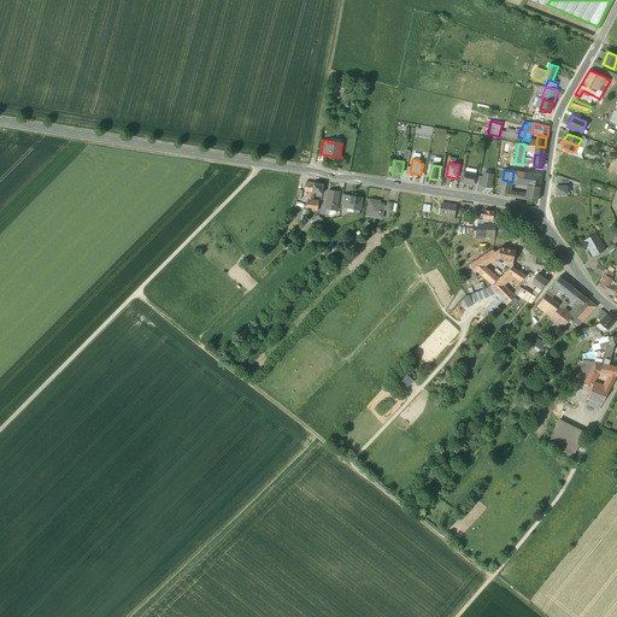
[(476,174),(465,171),(463,183),(474,184),(476,174)]
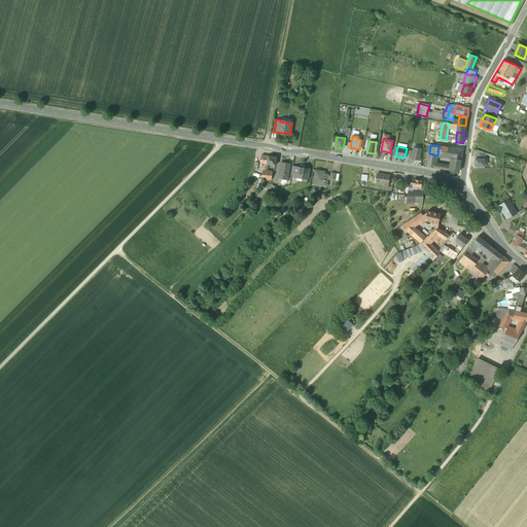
[(462,149),(438,146),(437,154),(437,155),(452,159),(452,157),(461,160),(462,149)]
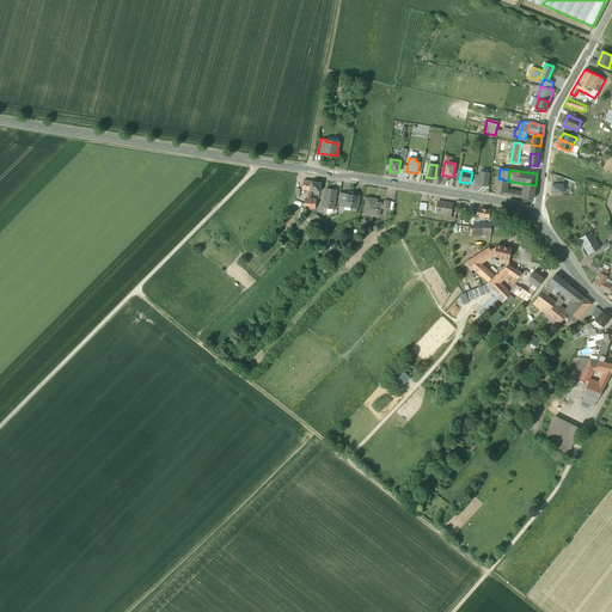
[(489,173),(481,171),(479,176),(478,183),(478,184),(487,187),(489,173)]
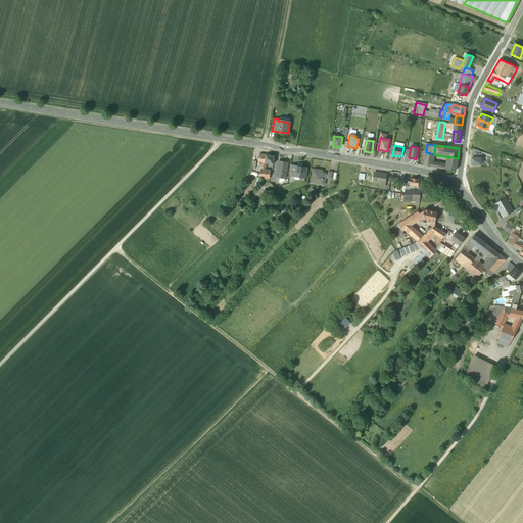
[(481,157),(482,157),(482,152),(473,149),(474,157),(481,157)]
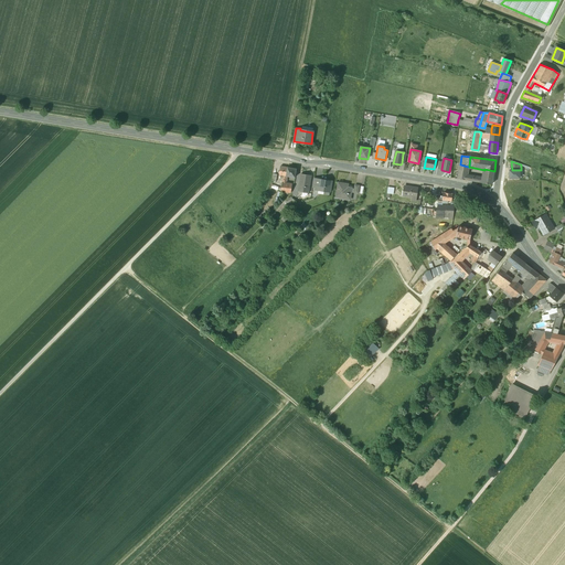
[(468,167),(460,164),(457,179),(466,180),(467,176),(468,167)]
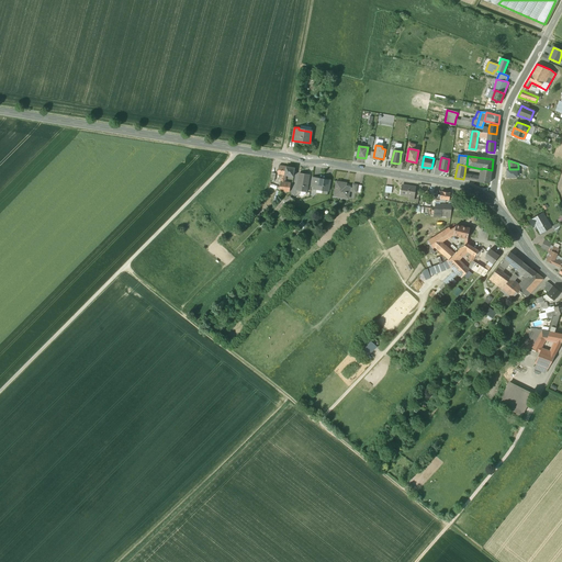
[(294,168),(287,167),(284,175),(285,176),(293,177),(294,168)]
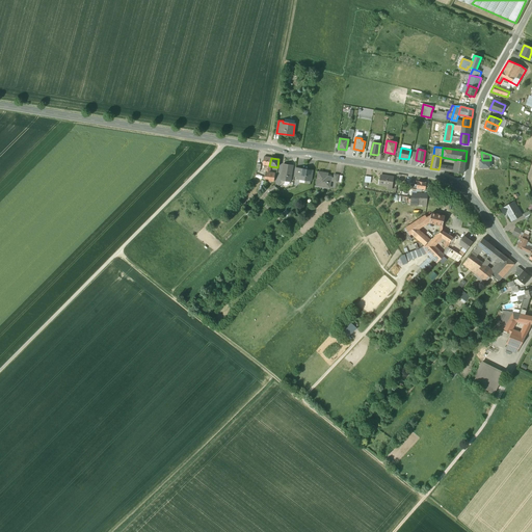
[(466,161),(456,159),(454,173),(462,174),(462,175),(463,174),(463,173),(466,161)]
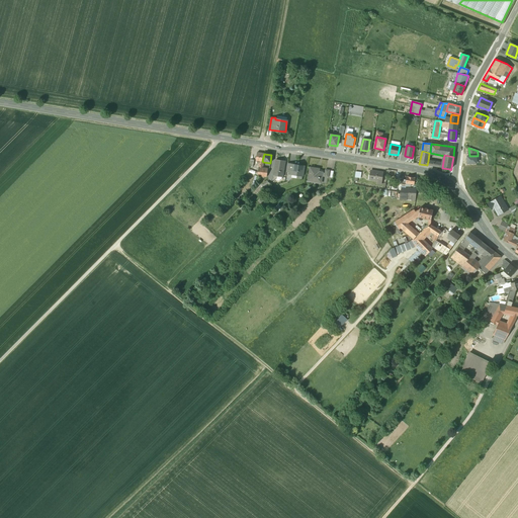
[(285,161),(275,160),(273,176),(282,177),(285,161)]
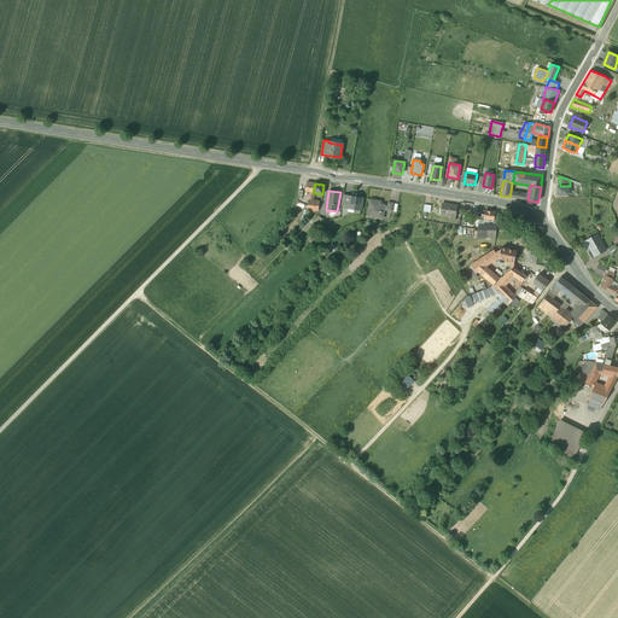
[(362,198),(351,197),(350,197),(350,198),(351,198),(350,204),(345,204),(345,205),(345,207),(355,209),(360,210),(361,210),(362,198)]
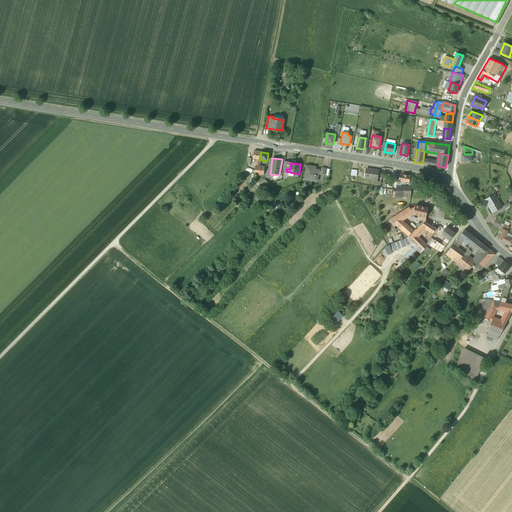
[(256,165),(255,167),(254,173),(263,175),(265,167),(260,166),(256,165)]
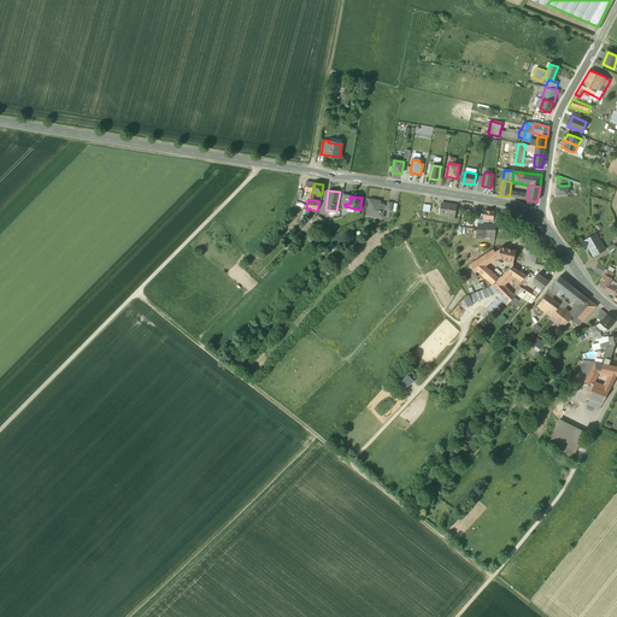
[(385,205),(377,204),(377,200),(369,199),(366,216),(372,217),(372,216),(382,217),(385,205)]
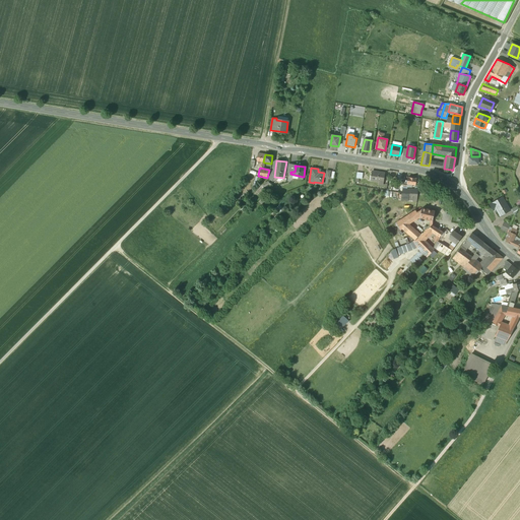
[(385,173),(373,172),(371,180),(379,182),(383,182),(385,173)]
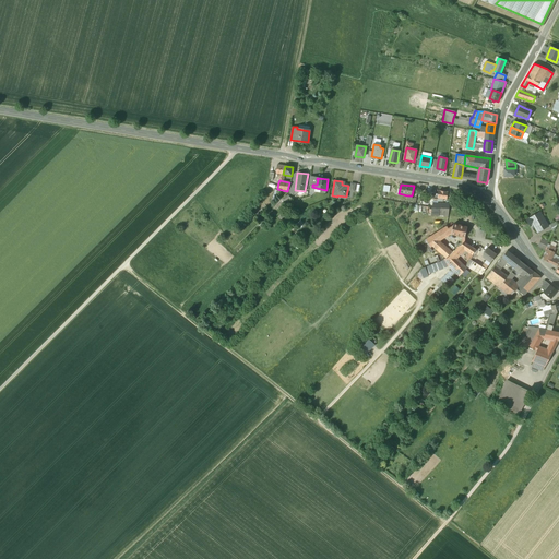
[(539,212),(526,219),(530,225),(532,223),(537,233),(547,227),(545,223),(544,224),(542,219),(544,218),(539,212)]
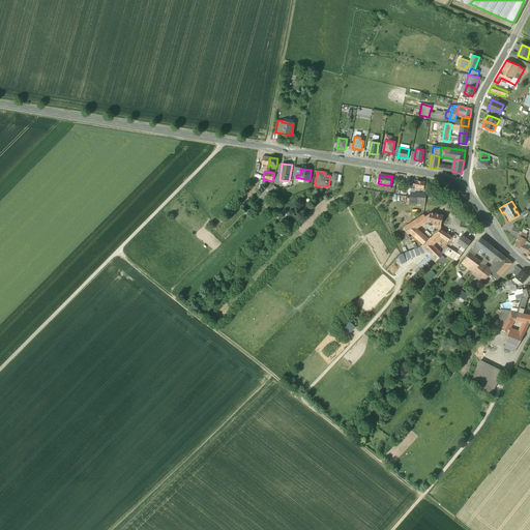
[(443,215),(430,212),(430,215),(428,222),(441,225),(443,215)]
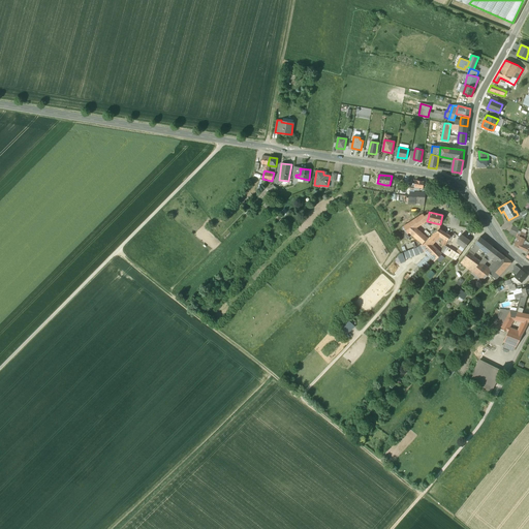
[(423,214),(402,226),(407,234),(409,232),(416,227),(427,221),(429,215),(427,214),(424,216),(423,214)]
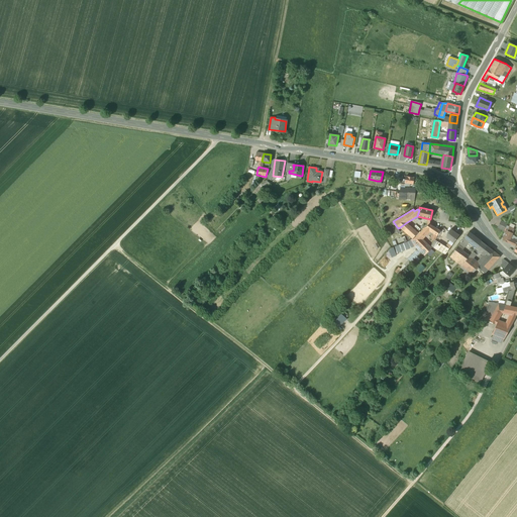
[(507,224),(501,221),(498,227),(504,230),(507,224)]
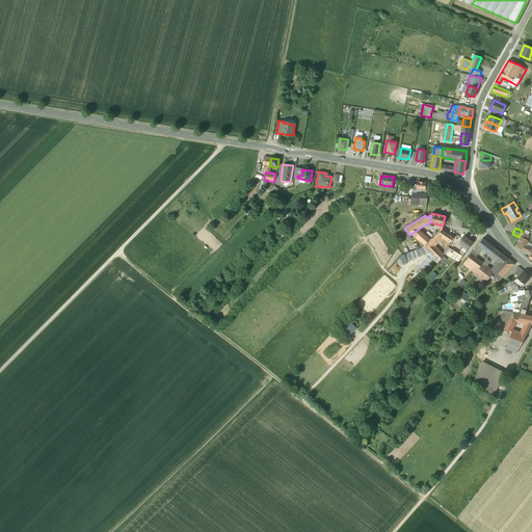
[(428,238),(419,229),(411,234),(425,245),(430,239),(428,238)]
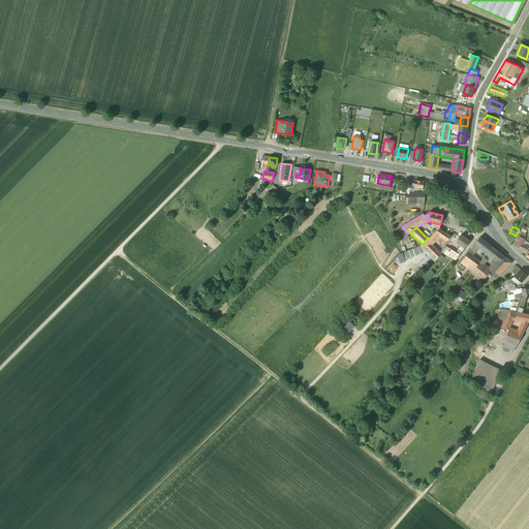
[(434,234),(429,239),(433,242),(443,231),(439,229),(439,228),(434,234)]
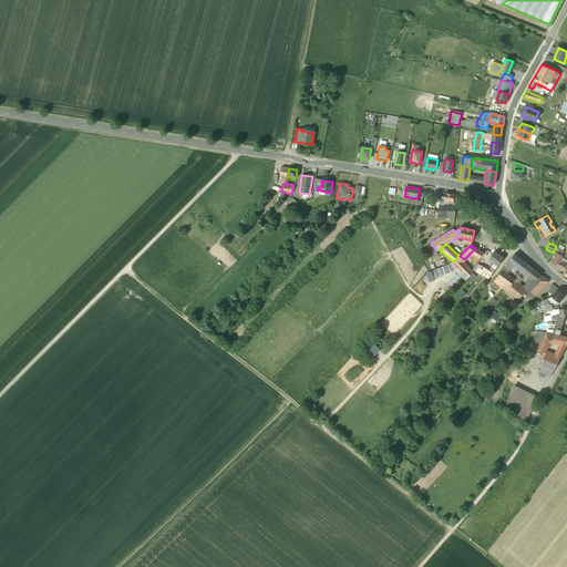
[(493,254),(486,249),(480,260),(486,264),(491,258),(494,254),(493,254)]
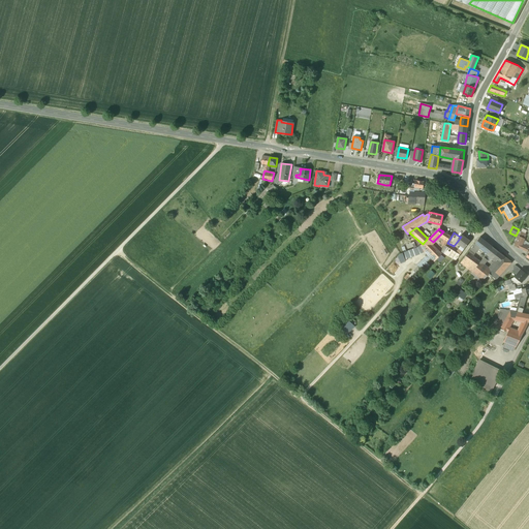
[(469,241),(461,235),(460,237),(461,237),(458,241),(460,243),(459,244),(464,248),(469,241)]
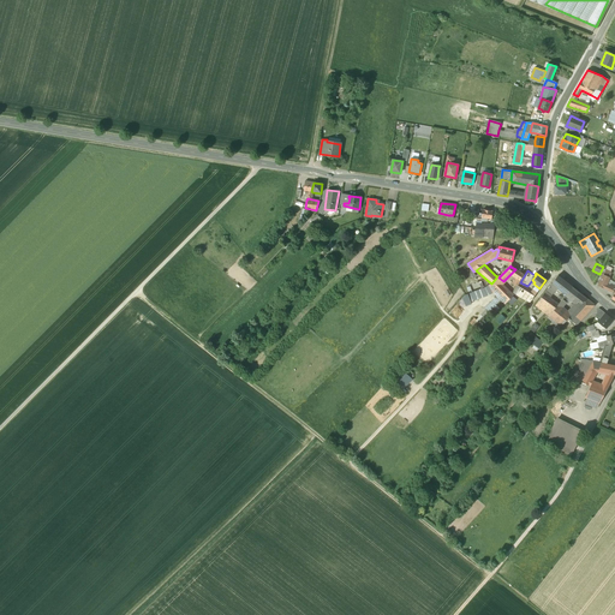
[(568,284),(557,275),(551,284),(557,287),(562,292),(568,284)]
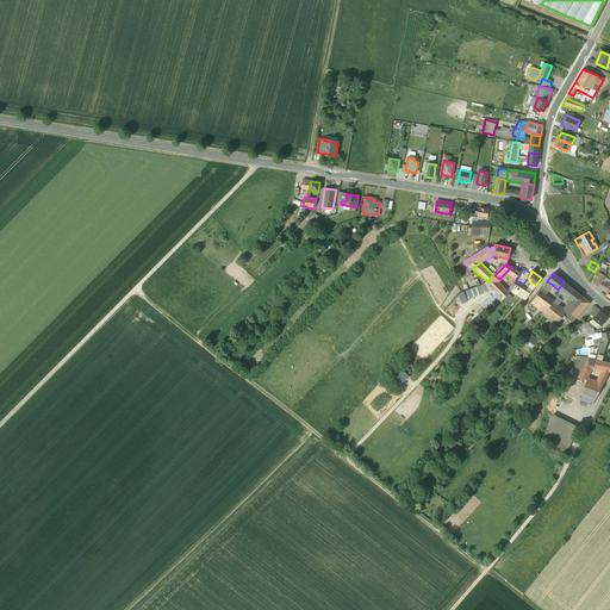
[(604,275),(598,273),(593,284),(598,286),(604,275)]
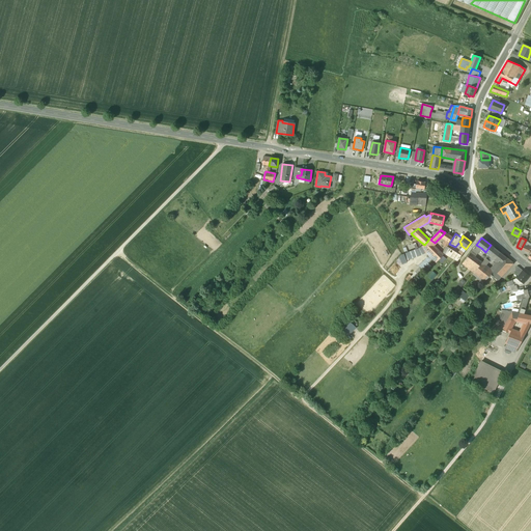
[(424,246),(427,250),(432,245),(435,243),(430,240),(424,246)]
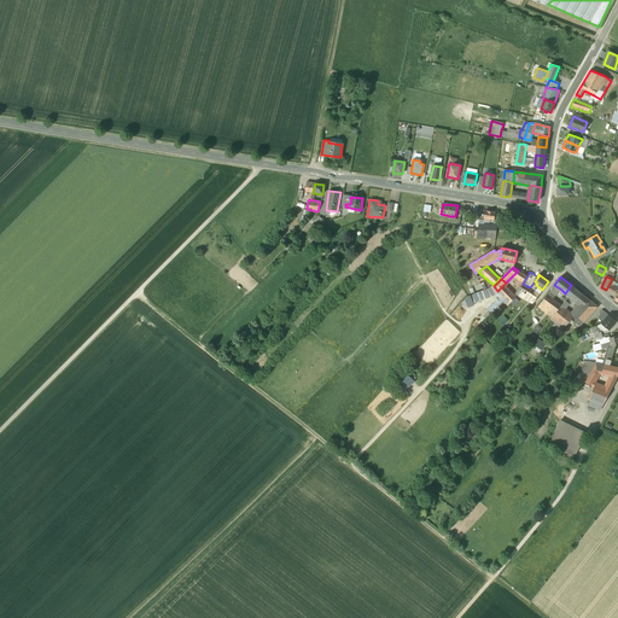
[(530,287),(523,284),(520,287),(524,289),(519,296),(532,304),(537,297),(528,292),(530,287)]
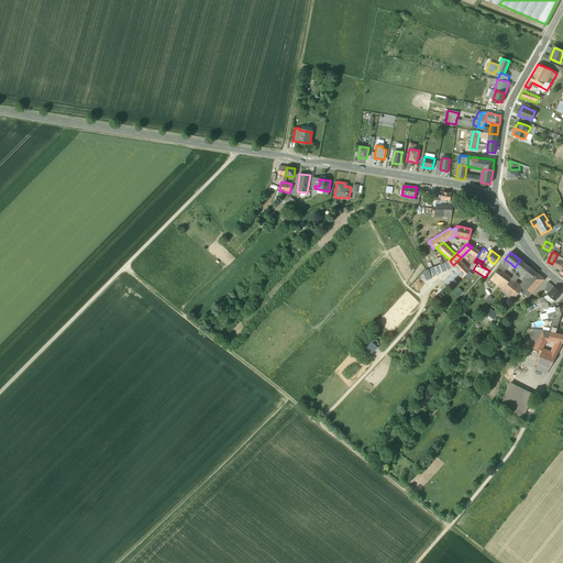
[(450,261),(450,260),(446,262),(443,264),(429,268),(431,276),(451,268),(452,268),(454,272),(457,275),(462,279),(464,276),(456,267),(453,265),(450,261)]
